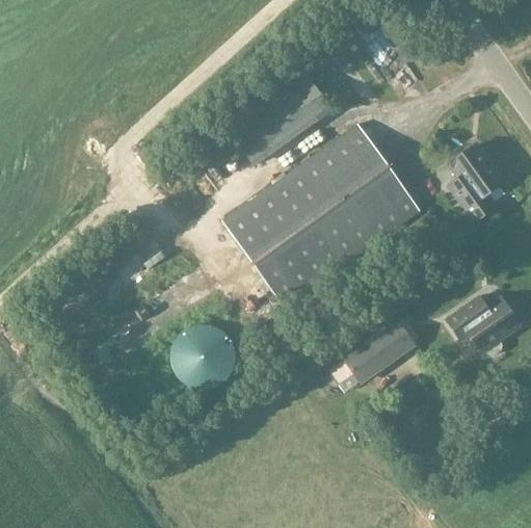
[(221,218),(284,306),(418,210),(355,123),(221,218)]
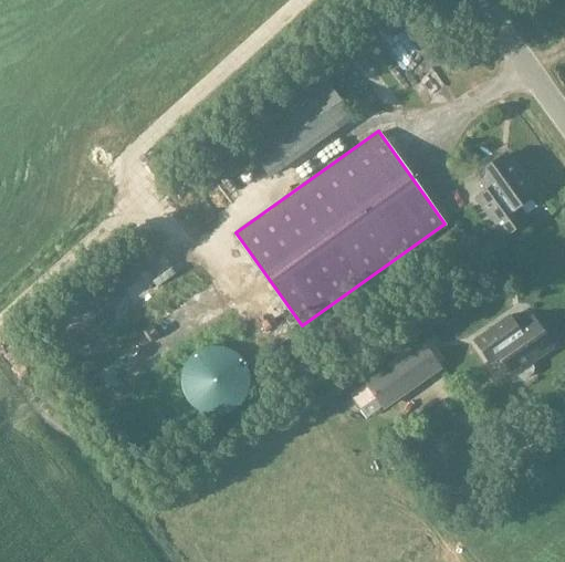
[(506,152),(477,173),(488,187),(474,196),(502,235),(526,218),(516,205),(535,193),(506,152)]
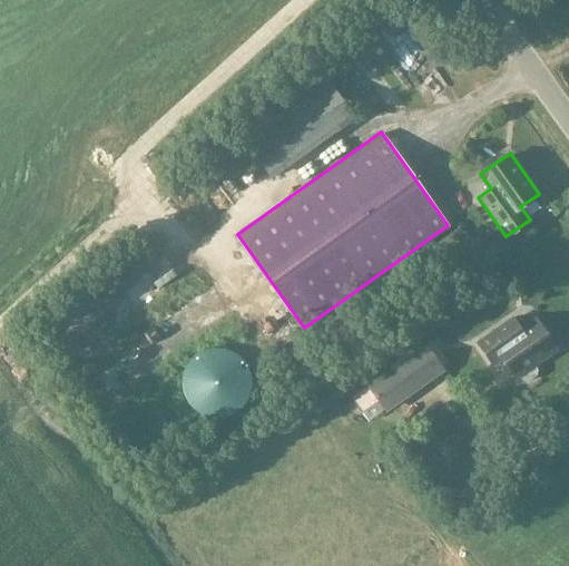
[(209,198),(218,215),(231,210),(221,192),(209,198)]
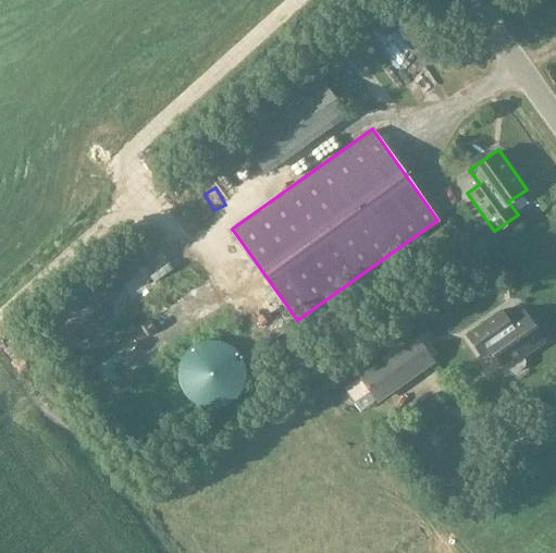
[(499,308),(466,332),(482,355),(492,348),(504,366),(508,364),(511,368),(516,369),(523,364),(523,359),(521,355),(543,339),(523,310),(508,320),(499,308)]
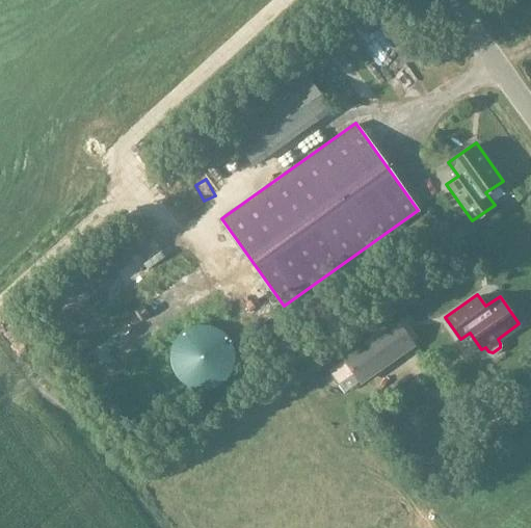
[(345,357),(360,377),(414,339),(399,318),(345,357)]
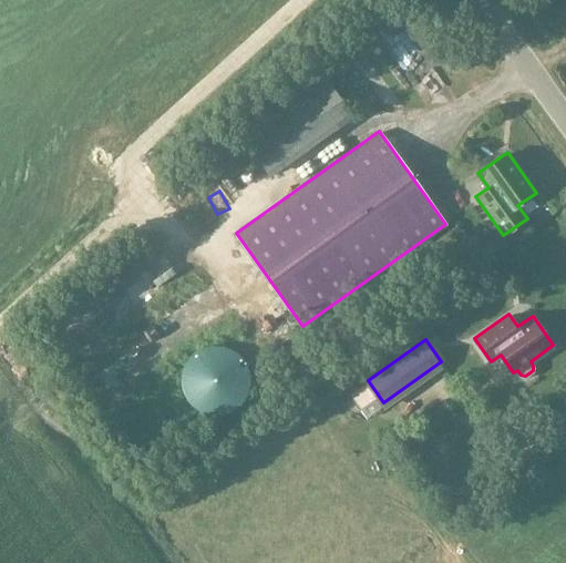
[(249,382),(249,380),(249,377),(249,374),(248,370),(247,368),(246,365),(245,362),(244,360),(242,358),(239,356),(237,354),(235,351),(233,350),(229,348),(227,347),(224,347),(222,346),(218,346),(215,345),(212,346),(209,346),(206,346),(203,347),(201,348),(198,350),(195,351),(193,354),(191,356),(188,358),(187,360),(185,362),(184,365),(183,368),(182,370),(182,374),(181,377),(181,380),(181,382),(182,386),(182,389),(183,391),(184,395),(185,397),(187,399),(188,401),(191,405),(193,406),(195,408),(198,409),(201,411),(204,412),(206,413),(209,413),(212,415),(215,415),(218,415),(222,413),(224,413),(227,412),(229,411),(233,409),(235,408),(237,406),(239,405),(242,402),(244,399),(245,397),(246,395),(247,391),(248,389),(249,386),(249,382)]
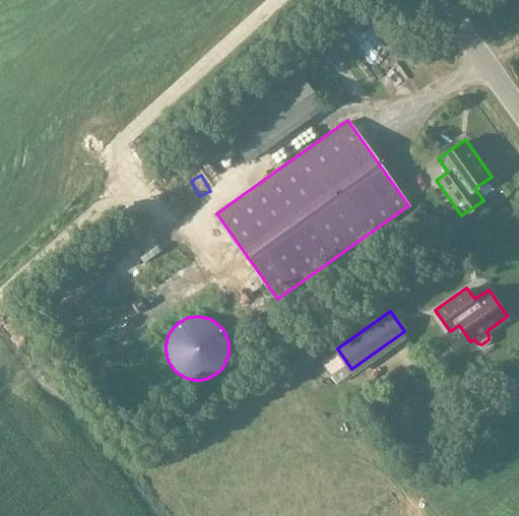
[(378,351),(383,363),(396,357),(391,345),(378,351)]
